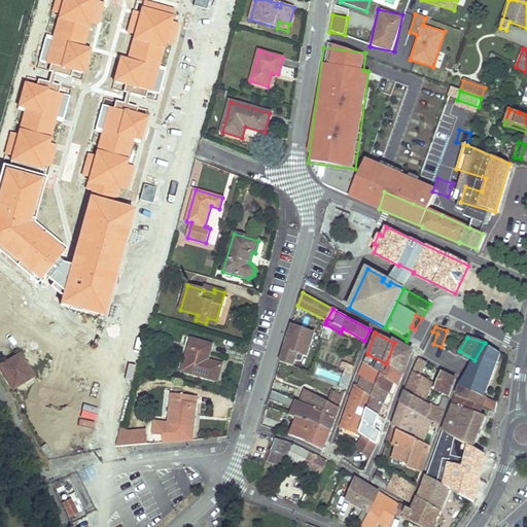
[(309,357),(313,348),(287,339),(282,357),(294,361),(296,353),(309,357)]
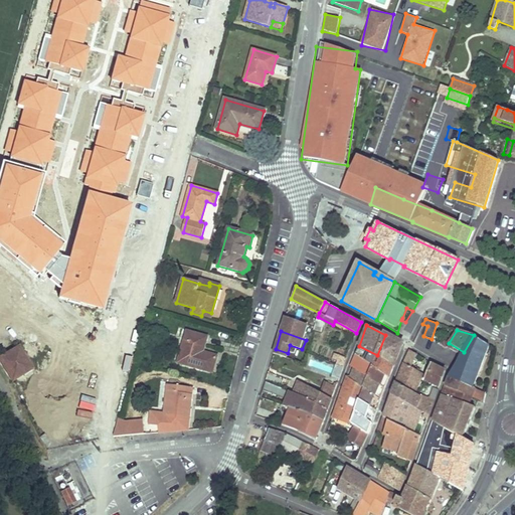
[(202,353),(207,338),(187,332),(178,363),(211,372),(216,357),(202,353)]
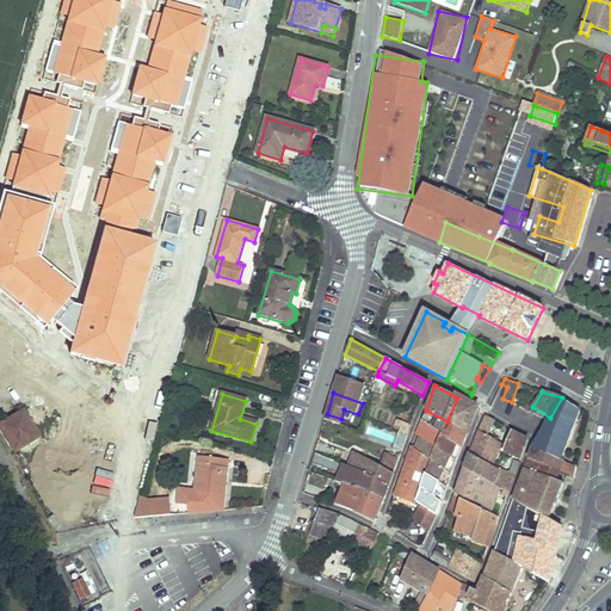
[(468,433),(477,407),(458,395),(457,397),(448,421),(468,433)]
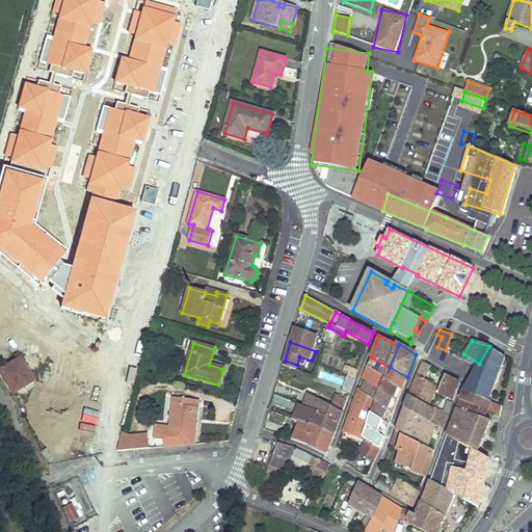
[(488,400),(506,355),(489,346),(479,364),(470,378),(464,390),(488,400)]
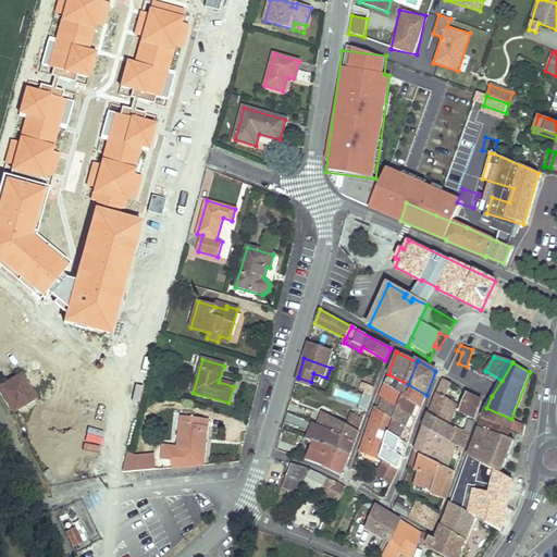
[(35,398),(21,374),(0,386),(0,391),(13,412),(35,398)]
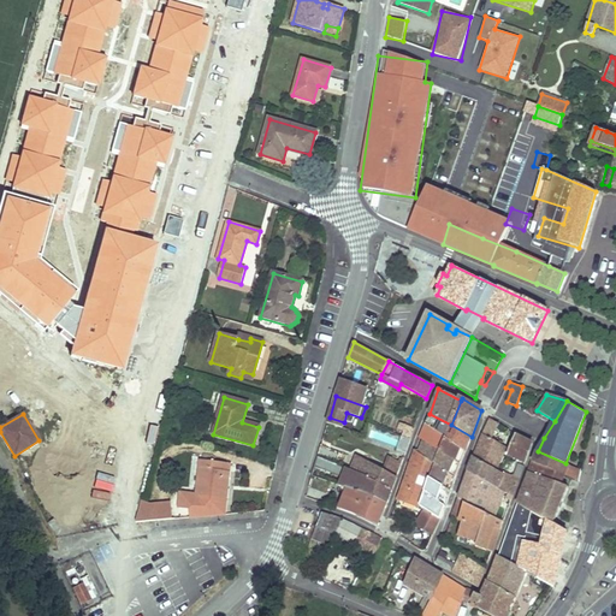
[(472,437),(451,425),(430,414),(426,424),(446,437),(466,451),(472,437)]
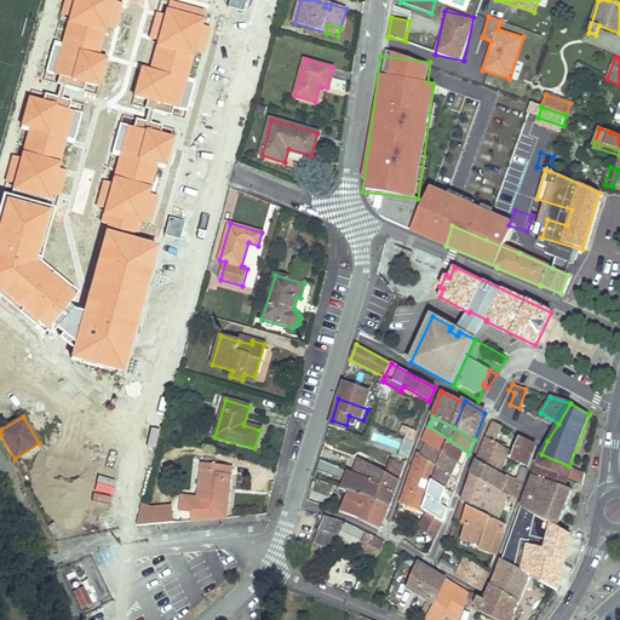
[(346,425),(332,420),(329,426),(344,431),(346,425)]
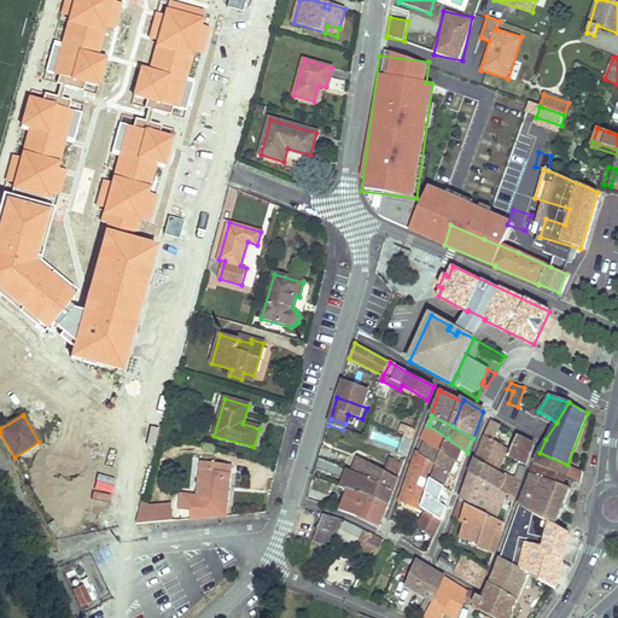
[(497,472),(508,449),(493,441),(501,425),(493,420),(477,460),(497,472)]
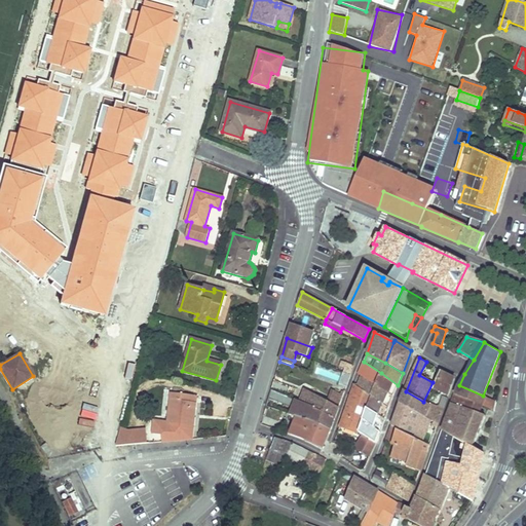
[(350,375),(353,367),(341,362),(340,366),(345,368),(343,372),(350,375)]
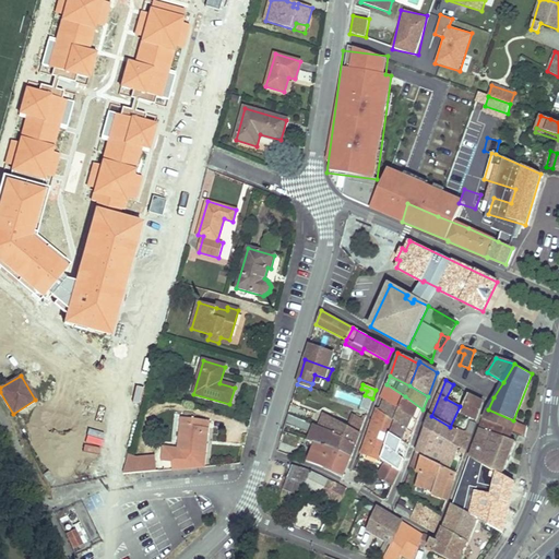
[(360,405),(364,396),(343,389),(340,397),(360,405)]
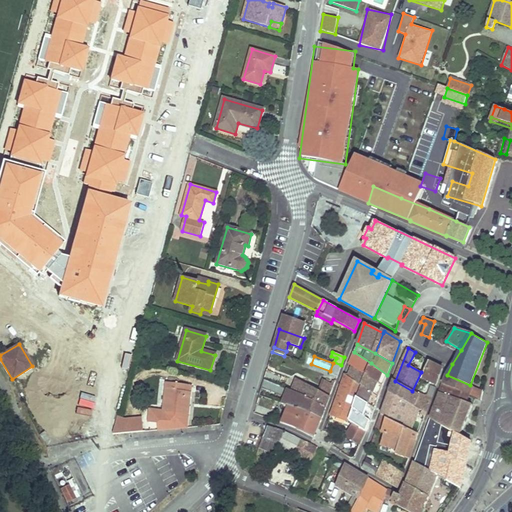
[(436,384),(442,367),(429,360),(422,377),(433,382),(436,384)]
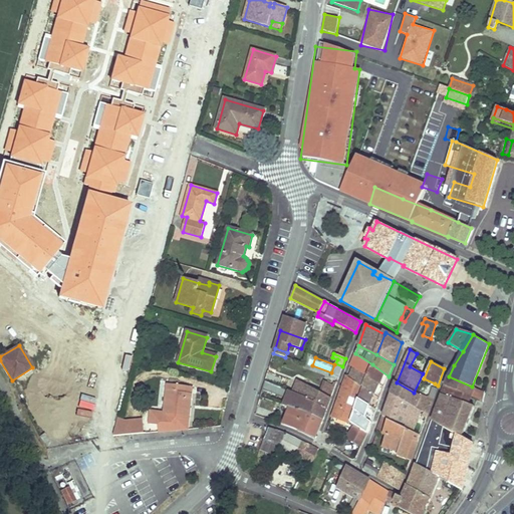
[(389,376),(372,364),(367,376),(384,388),(389,376)]
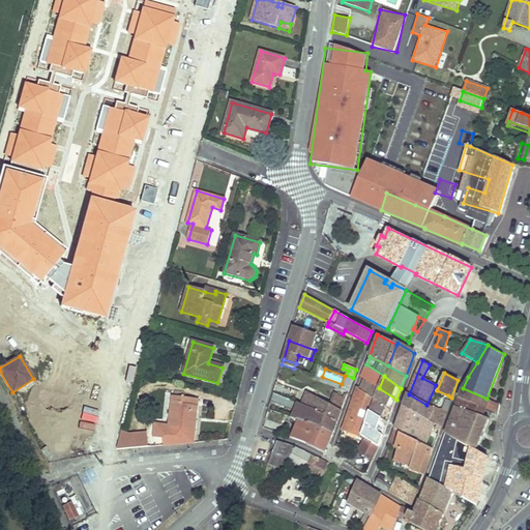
[(375,399),(379,388),(365,380),(361,390),(375,399)]
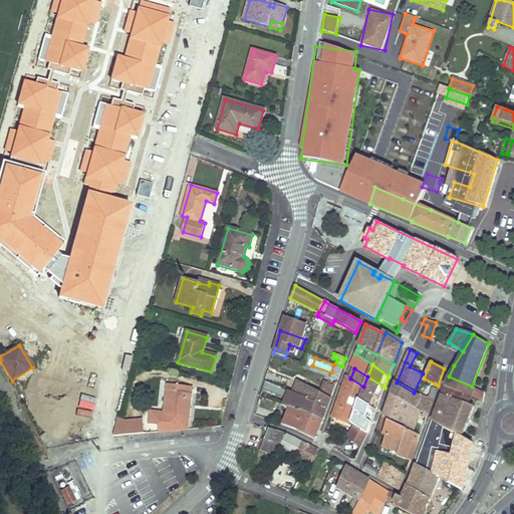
[(285,379),(268,371),(265,381),(282,390),(285,379)]
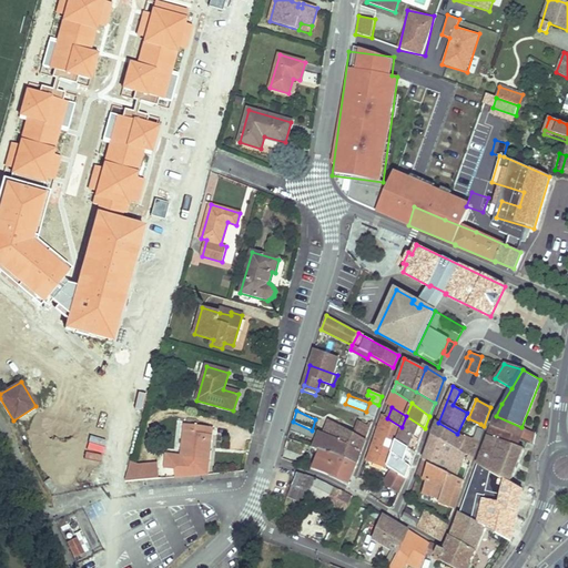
[(397,439),(402,427),(387,418),(384,416),(367,460),(386,467),(386,466),(393,449),(385,447),(388,439),(396,442),(397,439)]
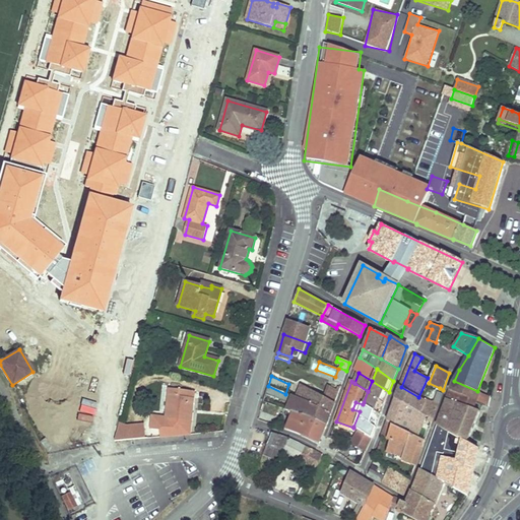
[(389,392),(372,381),(368,391),(374,396),(381,400),(385,402),(389,392)]
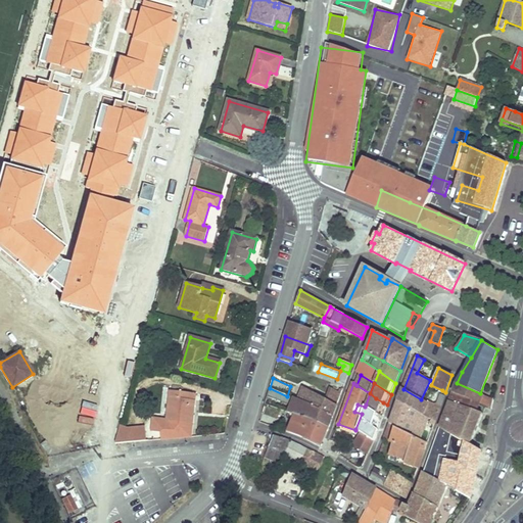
[(453,392),(491,408),(493,399),(480,393),(457,383),(453,392)]
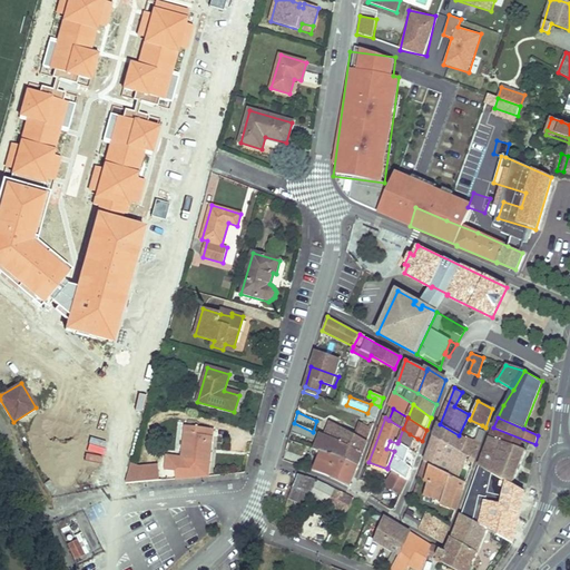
[(71,462),(74,457),(114,472),(123,450),(47,421),(36,450),(71,462)]
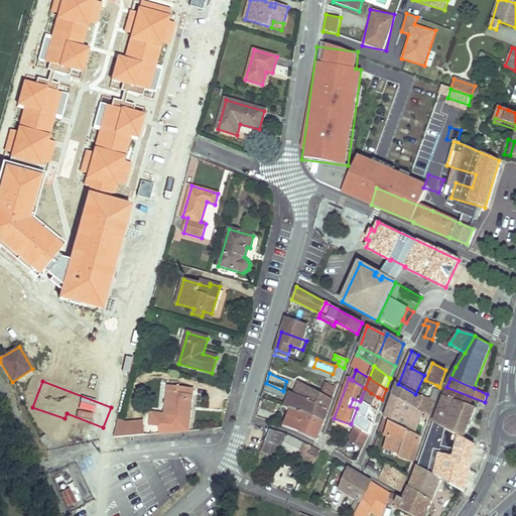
[(321,394),(298,381),(292,395),(329,411),(333,400),(337,388),(327,383),(321,394)]
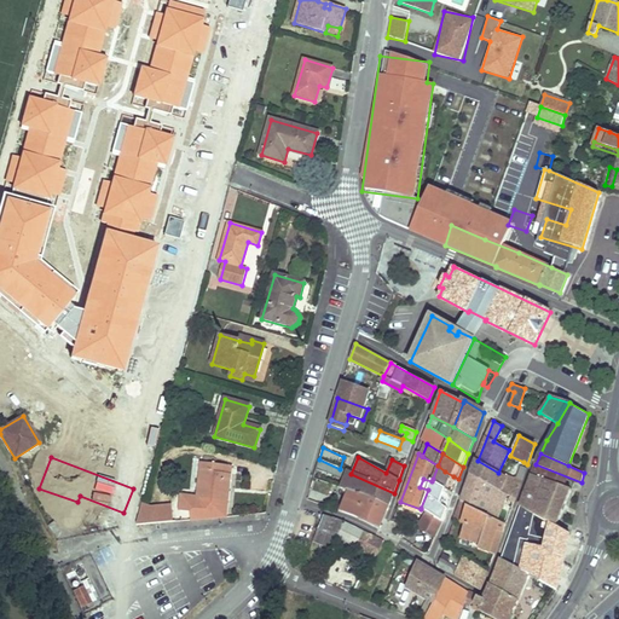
[(394,493),(351,474),(340,469),(319,460),(317,468),(343,480),(341,487),(348,491),(389,505),(394,493)]
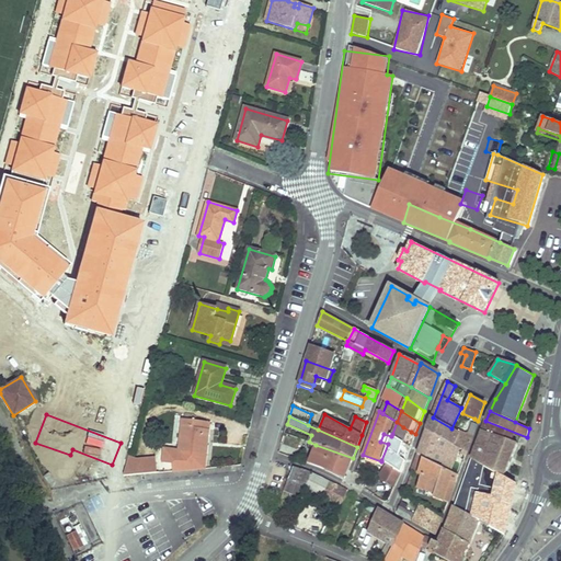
[(459,433),(451,428),(433,418),(427,430),(455,445),(459,433)]
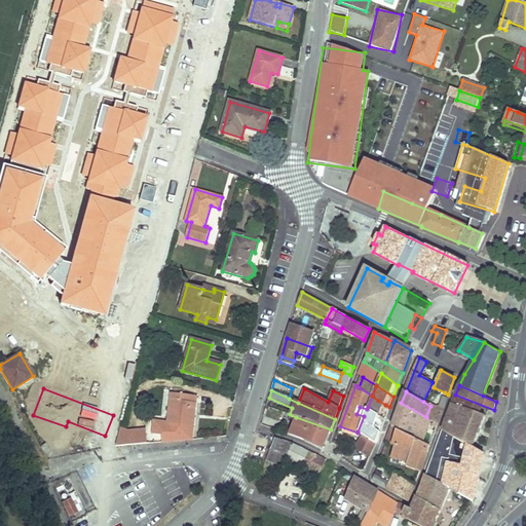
[(31,408),(36,405),(28,392),(23,396),(31,408)]
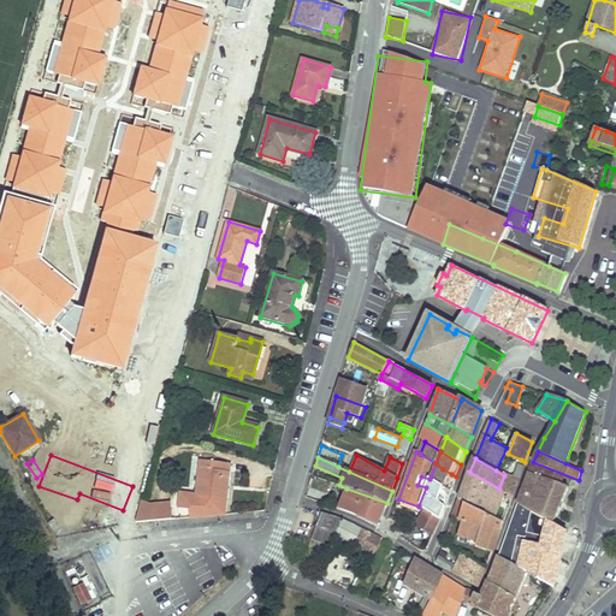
[(224,514),(230,465),(200,460),(196,495),(179,493),(178,508),(188,510),(188,517),(224,514)]
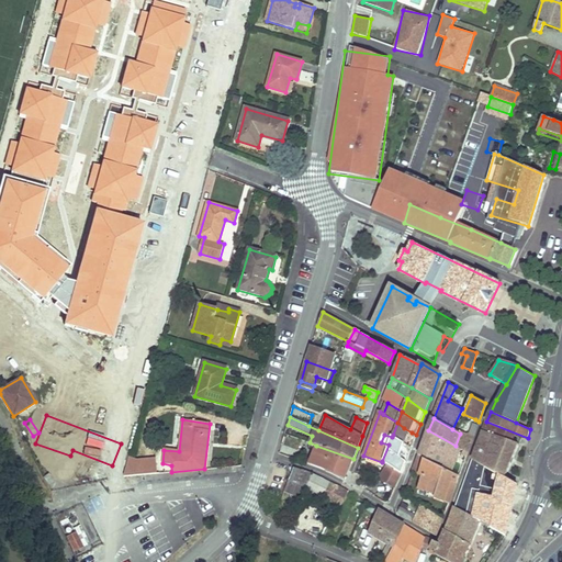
[(468,452),(479,422),(475,419),(469,435),(465,434),(460,448),(468,452)]
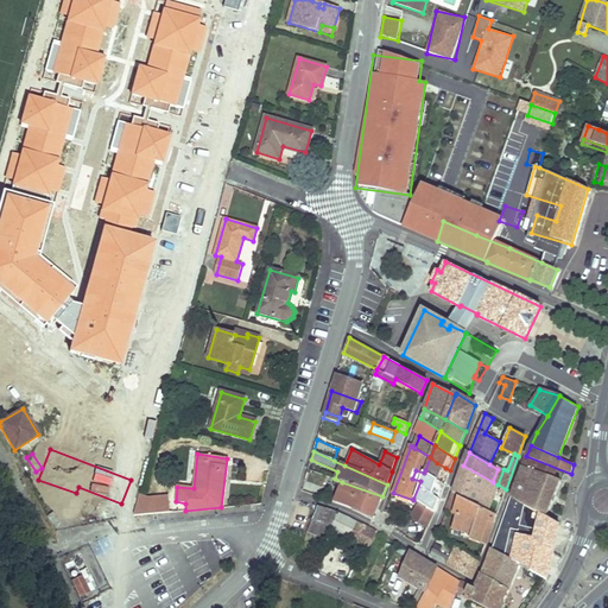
[(571,474),(526,456),(511,498),(559,524),(571,474)]
